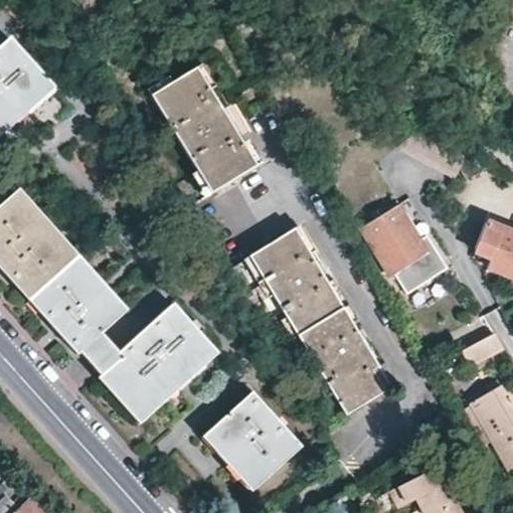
[(0,132),(25,110),(55,82),(11,33),(0,42),(0,132)]
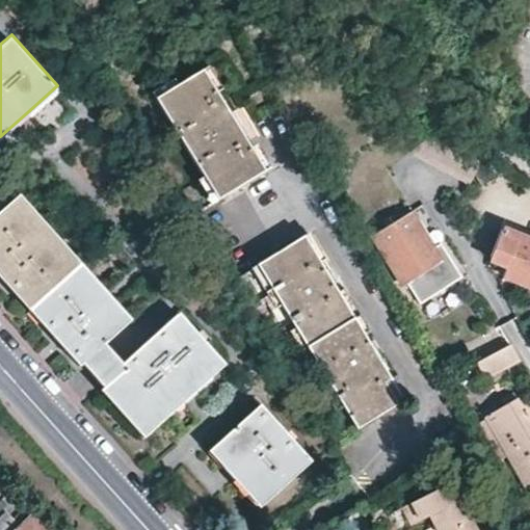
[(431,71),(419,62),(411,73),(425,82),(431,71)]
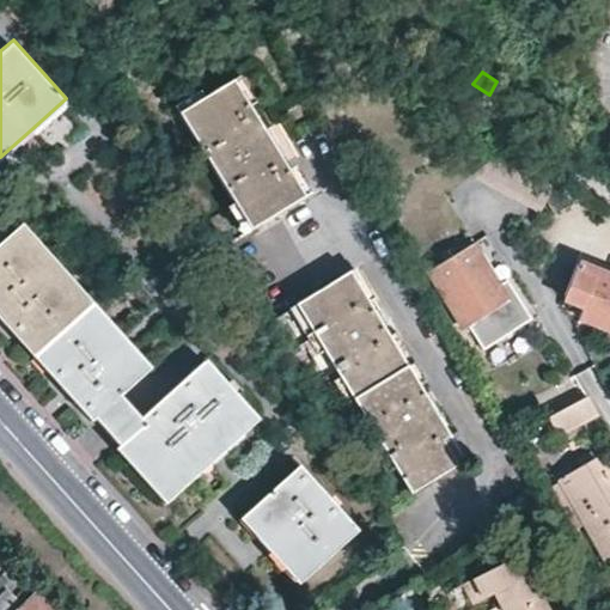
[(250,230),(302,197),(230,79),(177,113),(242,217),(250,230)]
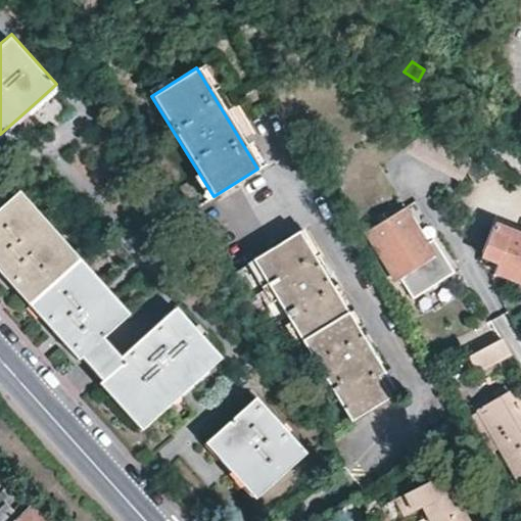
[(471,144),(456,134),(446,147),(447,148),(446,149),(455,154),(466,170),(490,156),(471,144)]
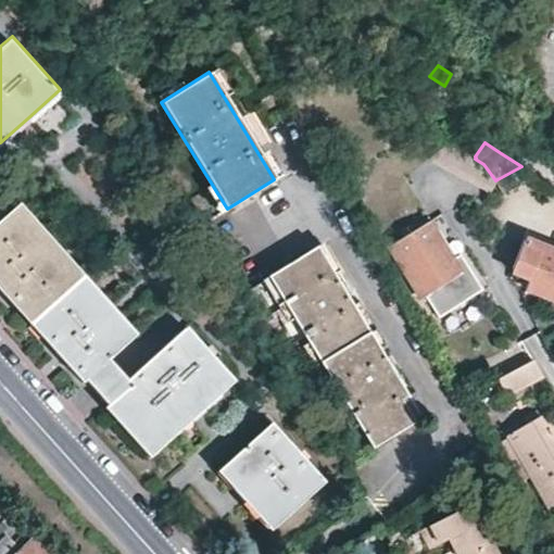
[(519,185),(513,174),(498,181),(506,193),(519,185)]
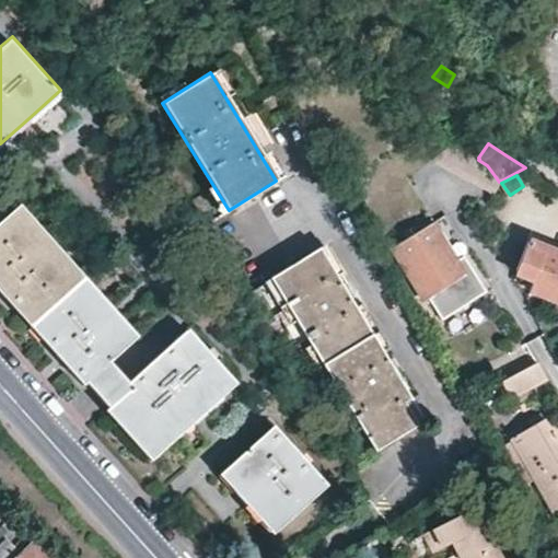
[(239,379),(190,325),(131,379),(113,358),(139,334),(22,204),(0,222),(0,290),(83,384),(88,381),(111,407),(107,410),(150,458),(239,379)]
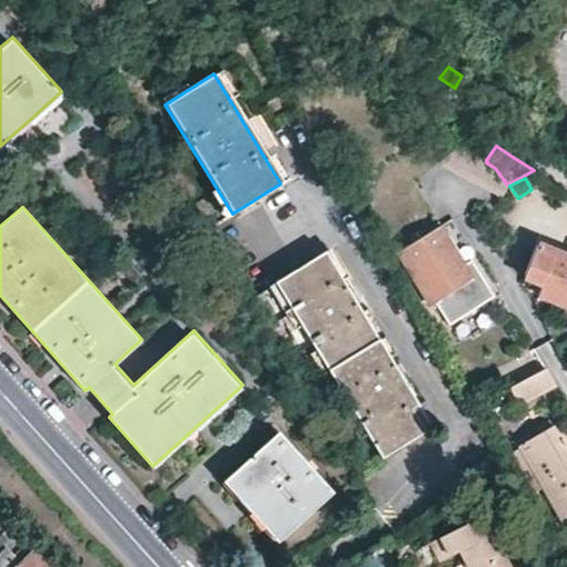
[(417,277),(428,295),(434,302),(473,279),(440,225),(401,250),(417,277)]
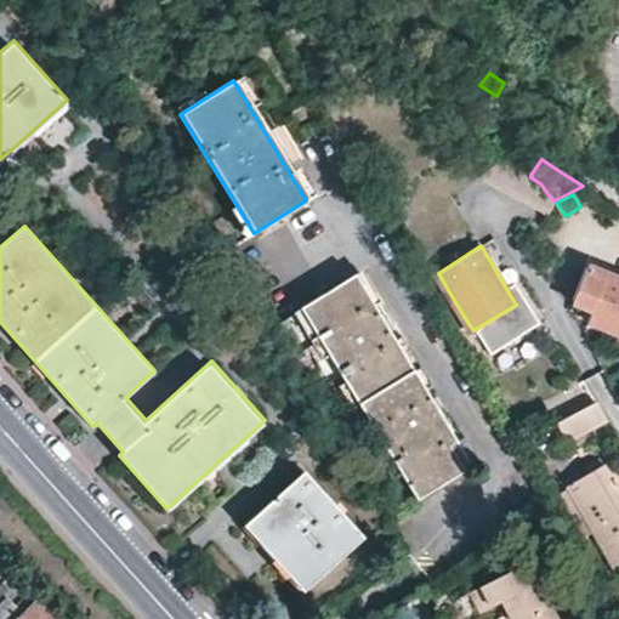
[(591,310),(591,321),(618,330),(618,277),(588,266),(575,294),(579,296),(577,302),(591,310)]
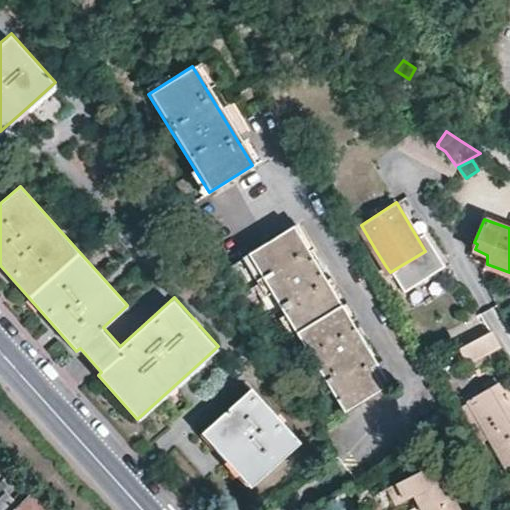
[(391,384),(306,244),(295,225),(271,240),(251,252),(347,410),(391,384)]
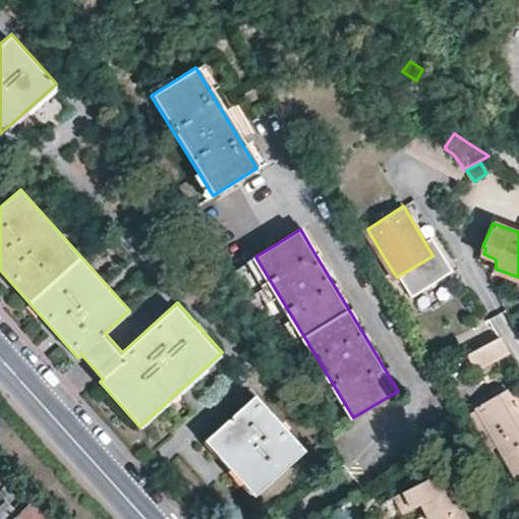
[(386,275),(397,291),(441,266),(433,255),(397,277),(392,270),(386,275)]
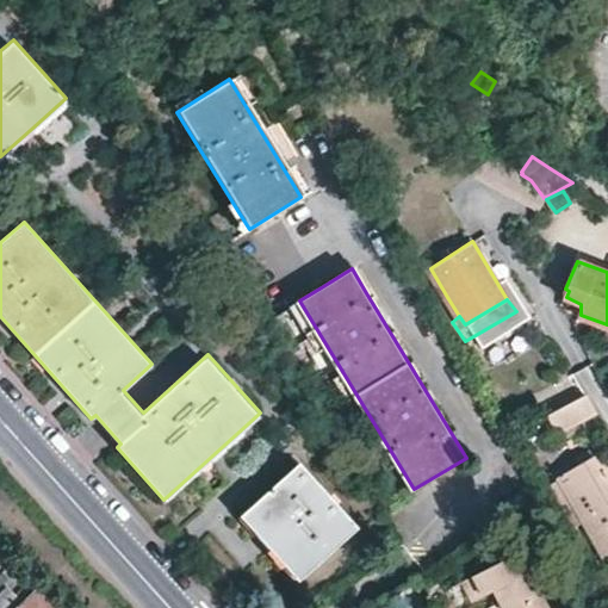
[(587,391),(547,413),(559,432),(597,409),(587,391)]
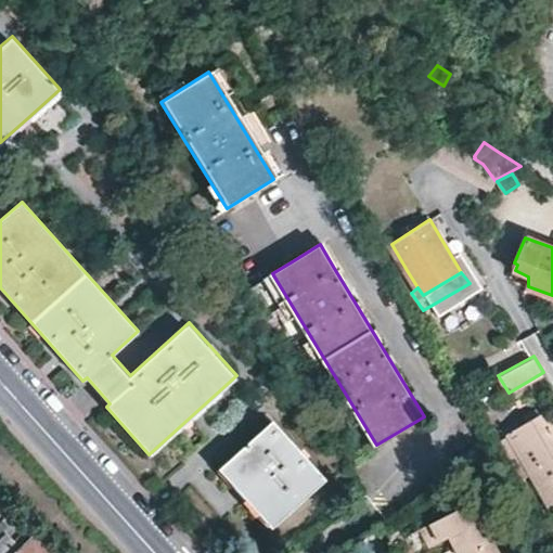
[(552,422),(544,409),(526,419),(506,431),(551,506),(552,505),(552,422)]
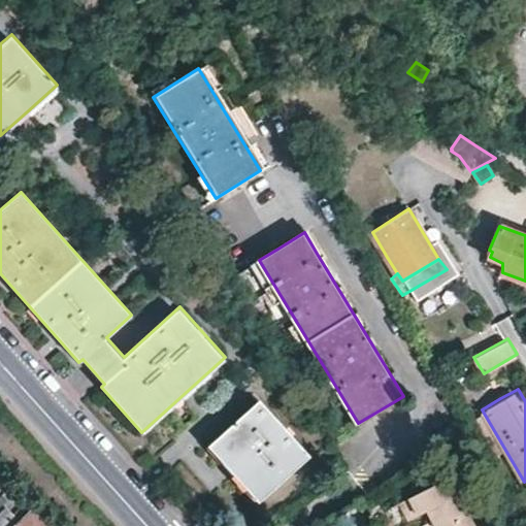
[(307,456),(258,400),(207,447),(257,501),(307,456)]
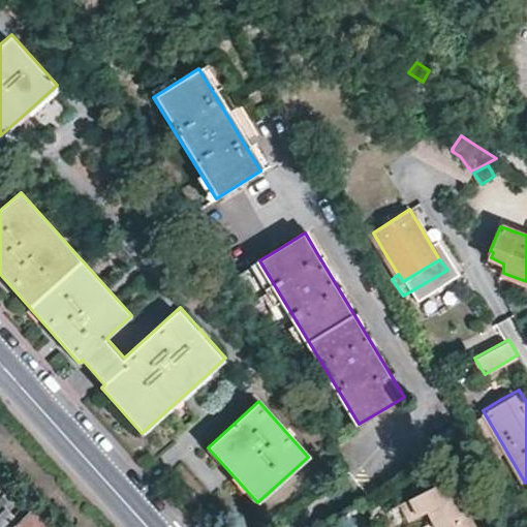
[(456,498),(464,494),(455,477),(446,482),(456,498)]
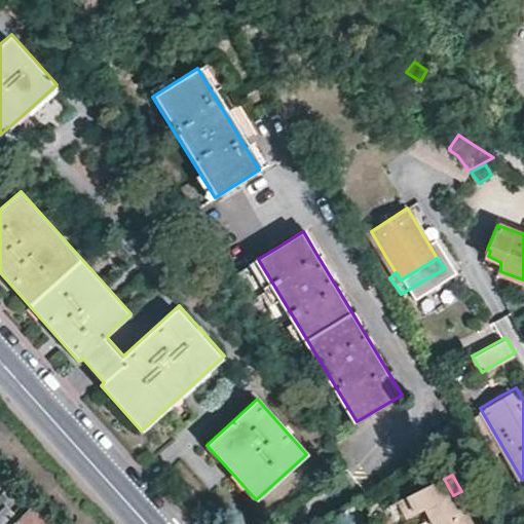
[(411,496),(420,515),(427,512),(434,523),(475,523),(470,514),(474,511),(462,490),(461,491),(453,495),(444,479),(411,496)]
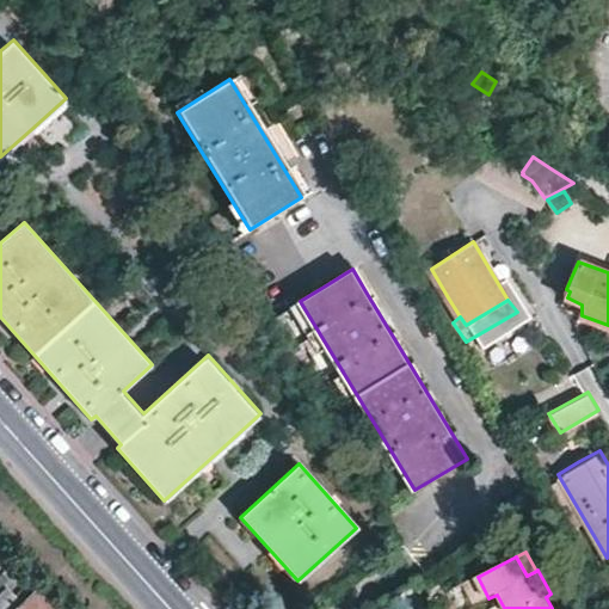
[(418,584),(418,582),(414,574),(387,597),(392,604),(394,608),(423,608),(430,604),(418,584)]
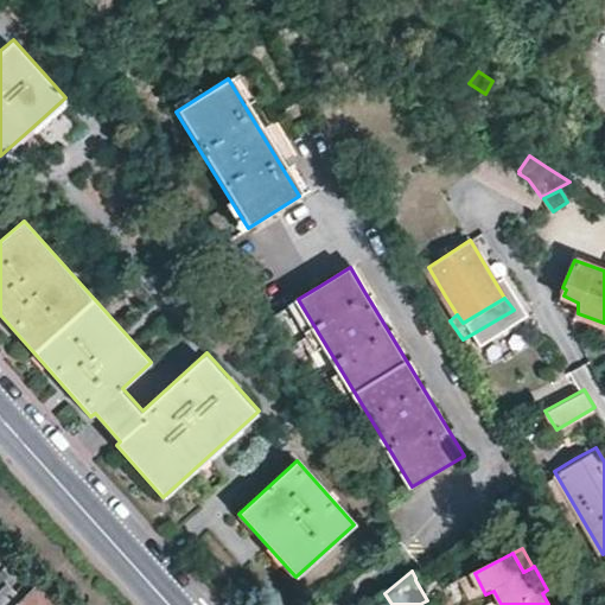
[(484,596),(485,594),(475,573),(463,580),(475,602),(484,596)]
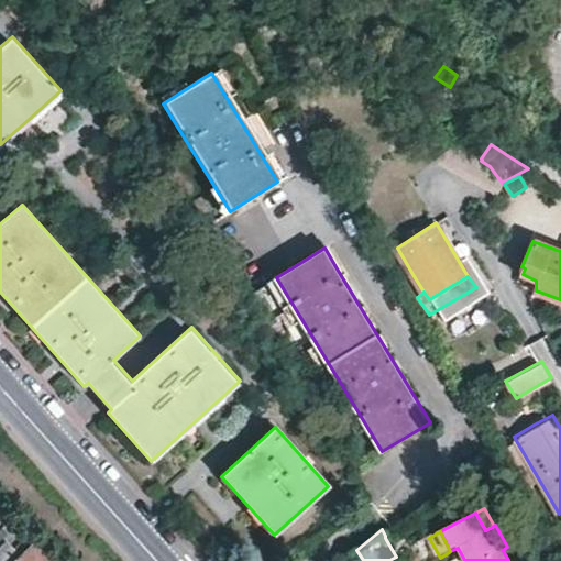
[(0,560),(50,560),(34,546),(31,548),(22,540),(14,549),(6,542),(0,547),(0,560)]
